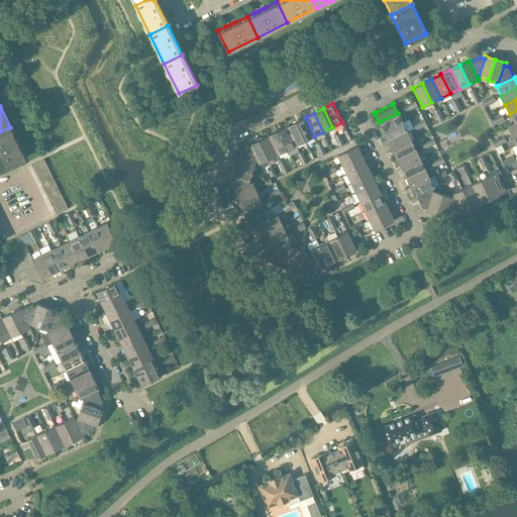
[(398,113),(379,122),(383,131),(402,122),(398,113)]
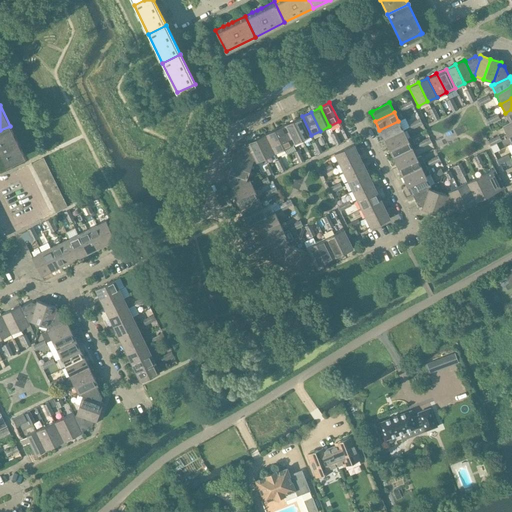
[(302,116),(293,121),(302,140),(311,135),(302,116)]
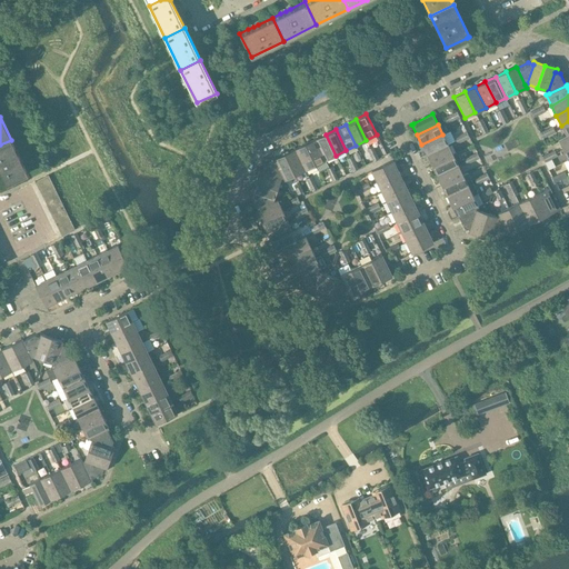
[(568,133),(566,136),(566,135),(558,139),(563,150),(568,147),(568,133)]
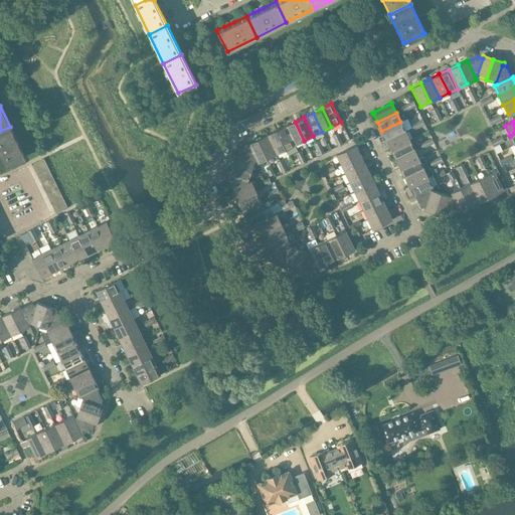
[(295,122),(285,126),(295,145),(304,141),(295,122)]
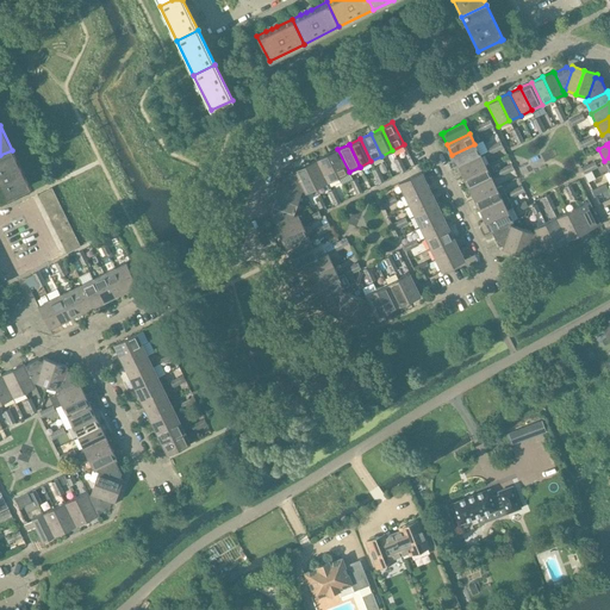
[(474,144),(452,155),(458,166),(480,155),(474,144)]
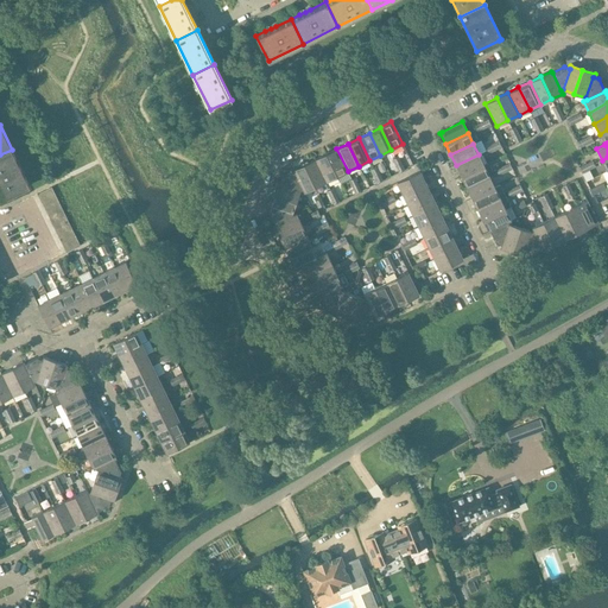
[(336,149),(325,153),(336,177),(348,171),(336,149)]
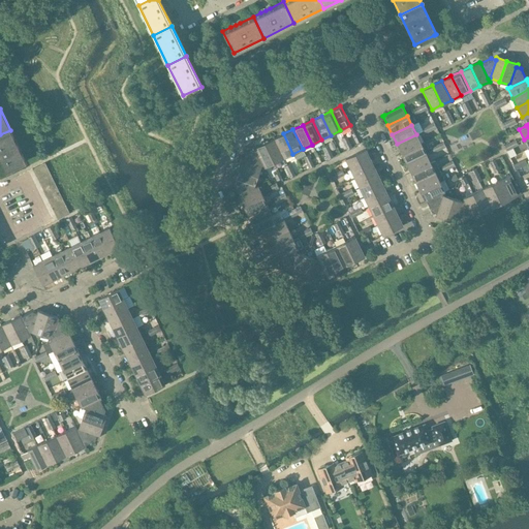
[(10,130),(0,134),(0,158),(6,170),(25,161),(10,130)]
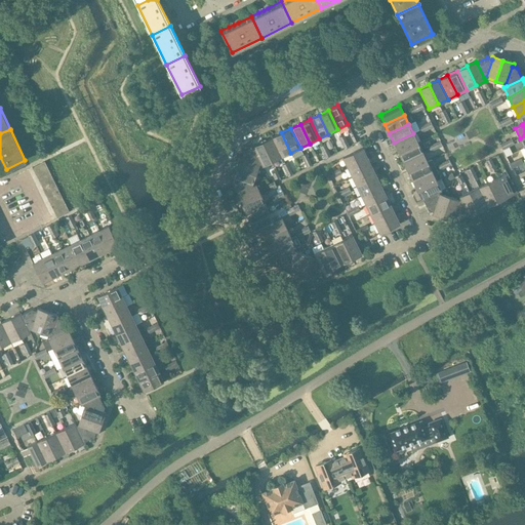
[(281,132),(272,137),(281,157),(290,153),(281,132)]
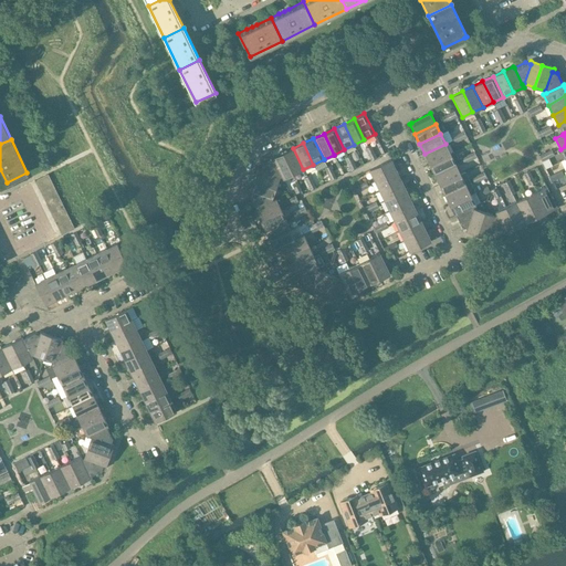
[(429,165),(450,154),(446,144),(425,154),(429,165)]
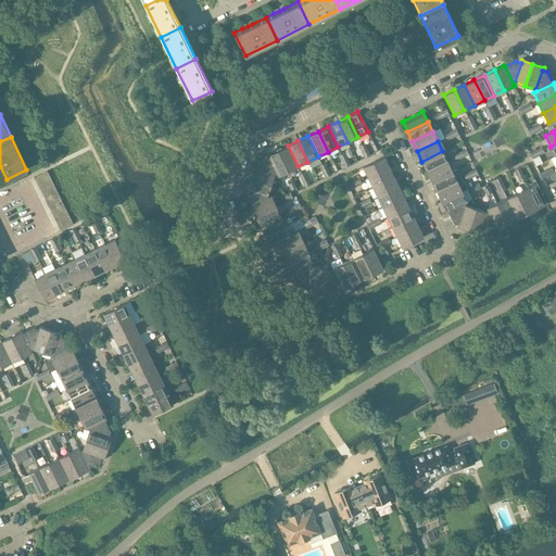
[(288,146),(278,150),(288,171),(298,166),(288,146)]
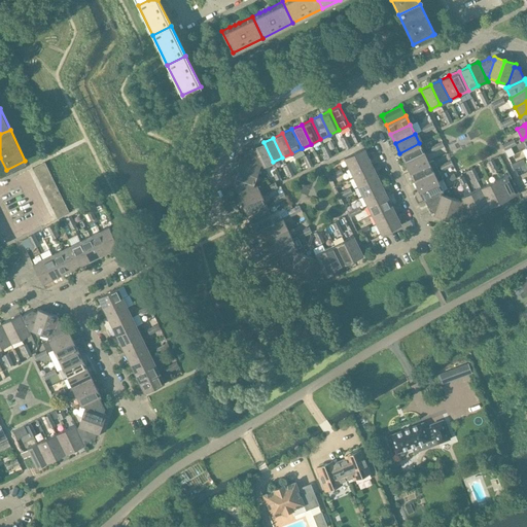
[(405,163),(424,152),(428,150),(423,141),(419,143),(399,153),(405,163)]
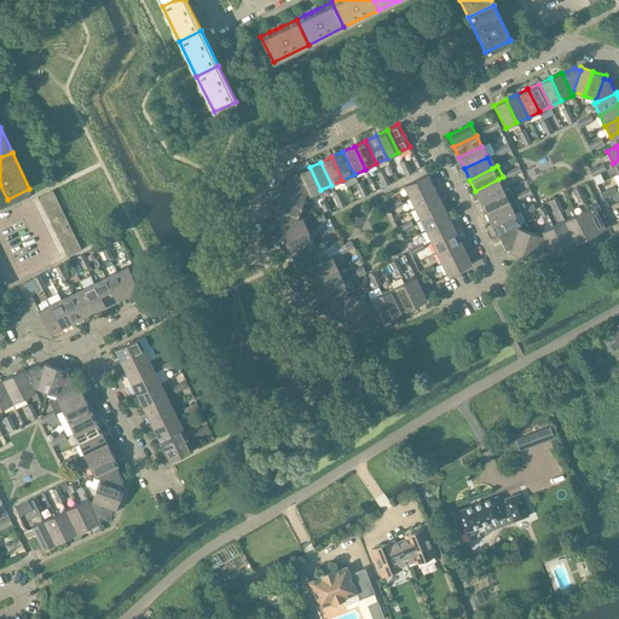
[(310,167),(298,173),(299,175),(307,194),(308,196),(320,190),(310,167)]
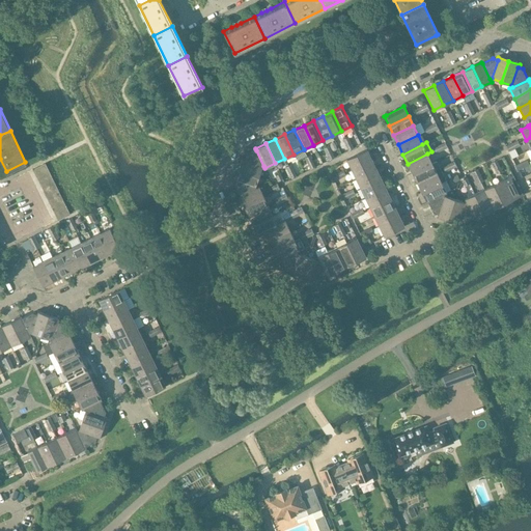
[(366,149),(346,160),(352,169),(371,160),(366,149)]
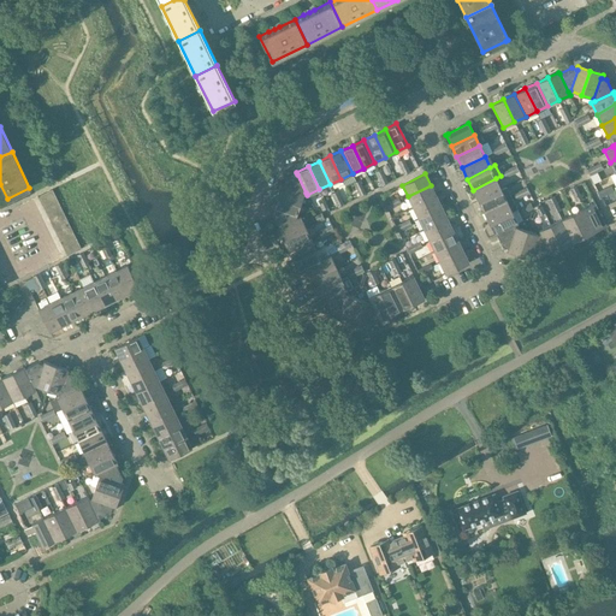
[(297,175),(285,181),(283,185),(303,193),(306,193),(297,175)]
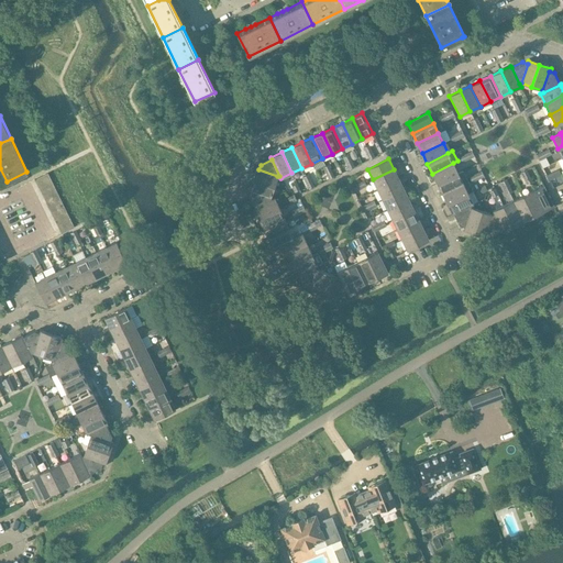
[(437,184),(457,174),(453,163),(432,174),(437,184)]
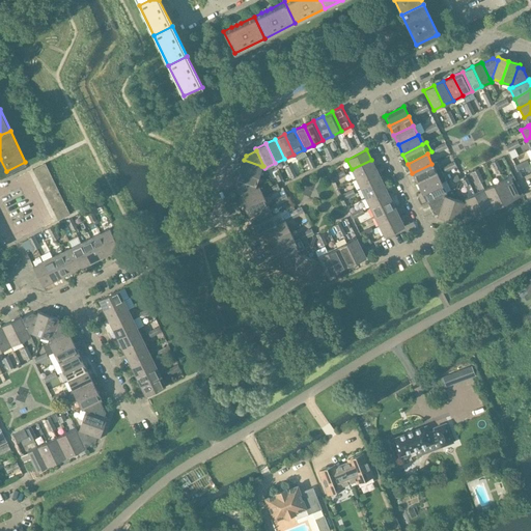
[(242,159),(238,169),(258,176),(261,166),(244,160),(242,159)]
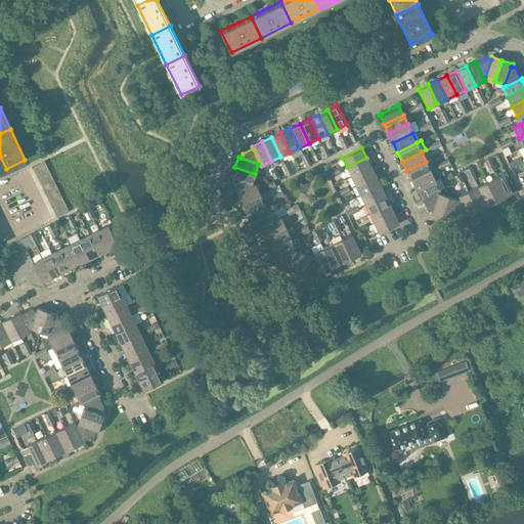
[(366,158),(347,167),(351,176),(370,167),(366,158)]
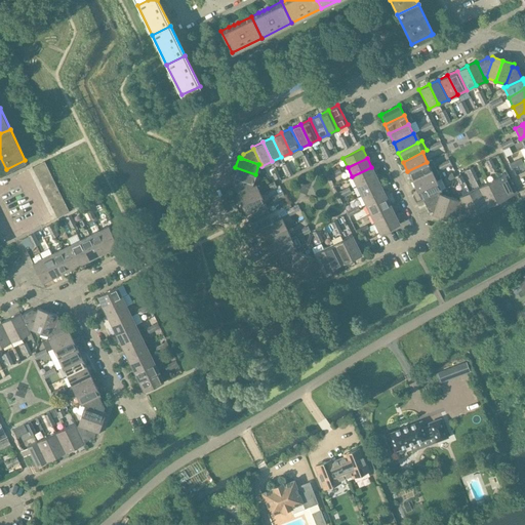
[(44,162),(32,167),(35,173),(47,167),(44,162)]
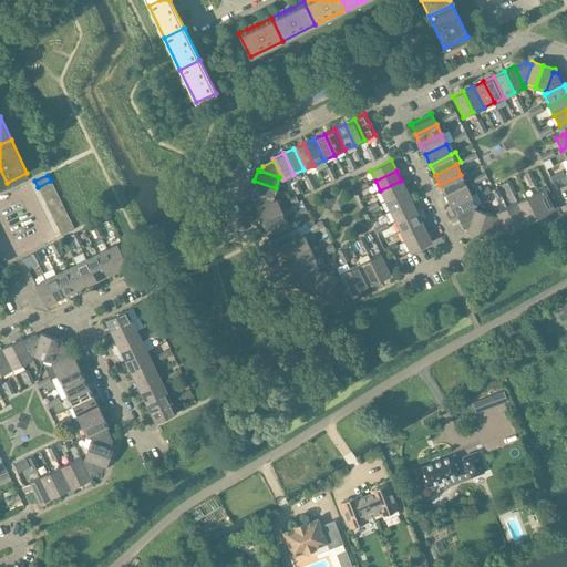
[(445,195),(466,185),(470,183),(468,179),(464,182),(461,175),(440,185),(445,195)]
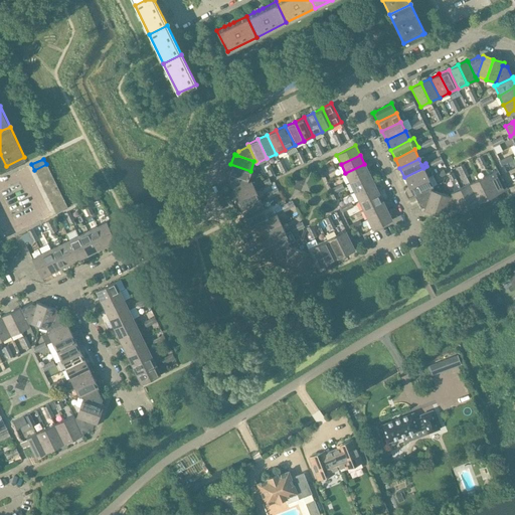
[(46,164),(34,170),(37,175),(49,170),(46,164)]
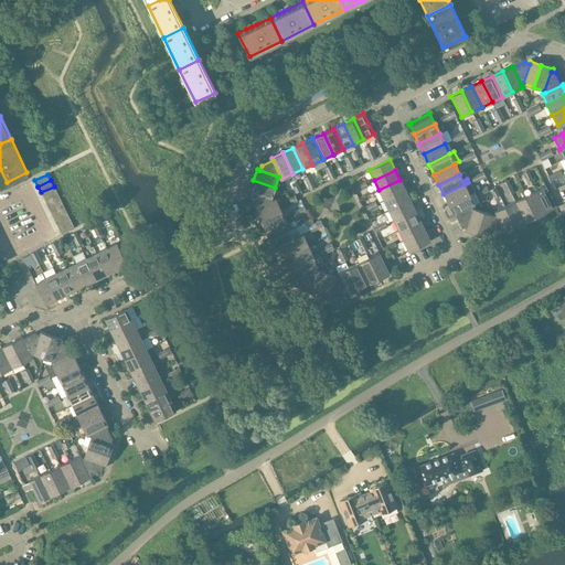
[(253,180),(249,191),(252,192),(253,192),(272,199),(272,198),(275,188),(253,180)]
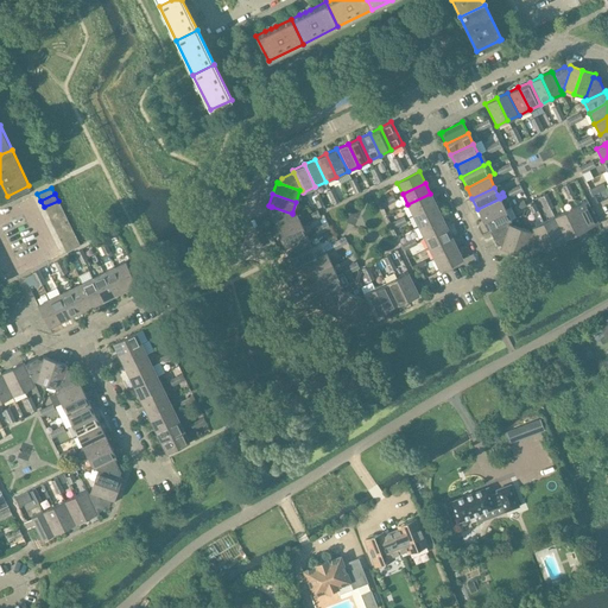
[(430,194),(407,204),(413,215),(436,204),(430,194)]
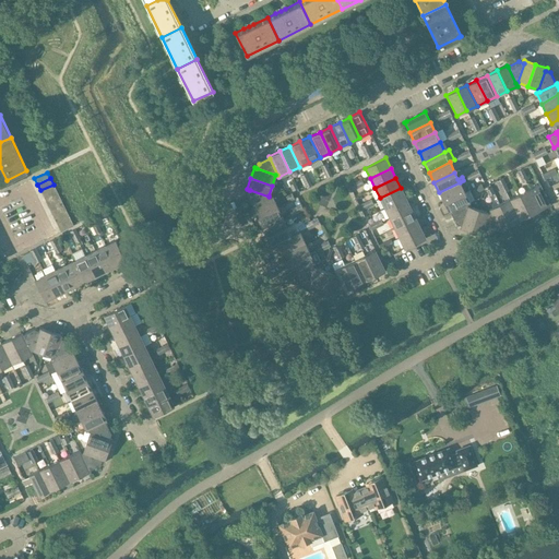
[(443,202),(464,192),(460,182),(439,192),(443,202)]
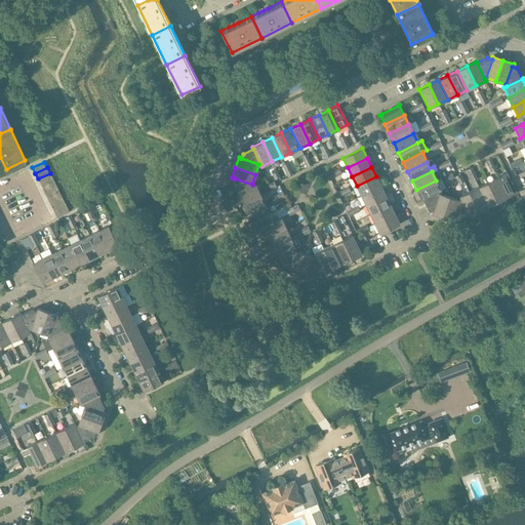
[(50,173),(38,178),(40,185),(52,178),(50,173)]
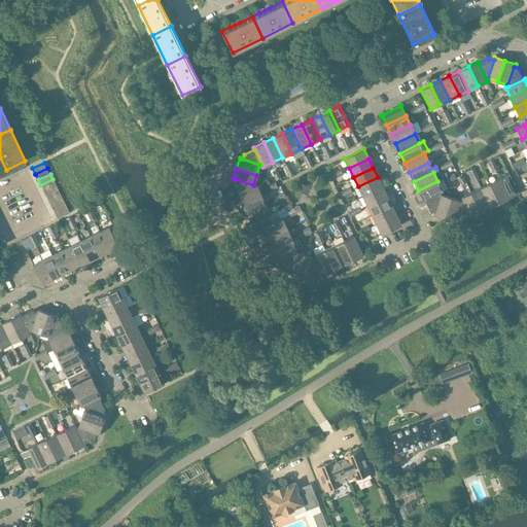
[(508,174),(499,178),(508,198),(518,194),(508,174)]
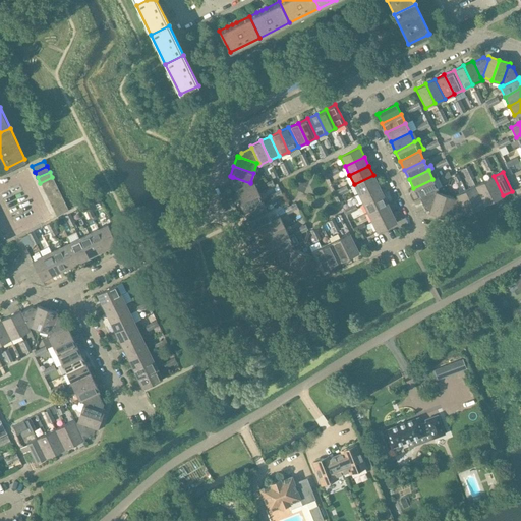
[(373,175),(354,184),(358,194),(378,184),(373,175)]
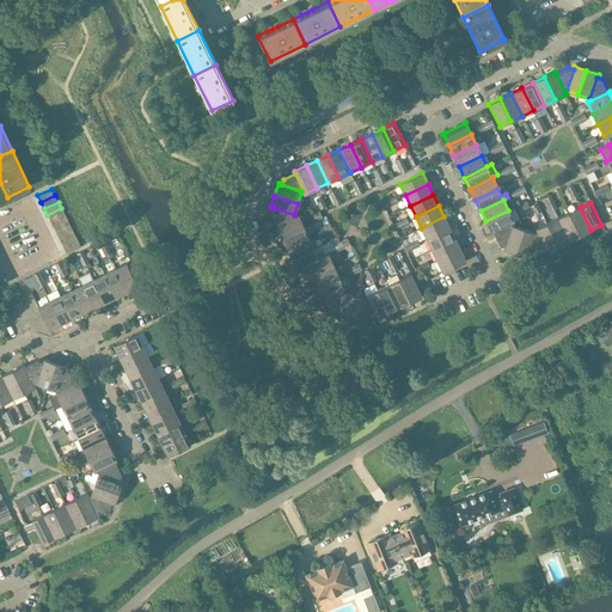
[(580,207),(568,213),(580,236),(591,230),(580,207)]
